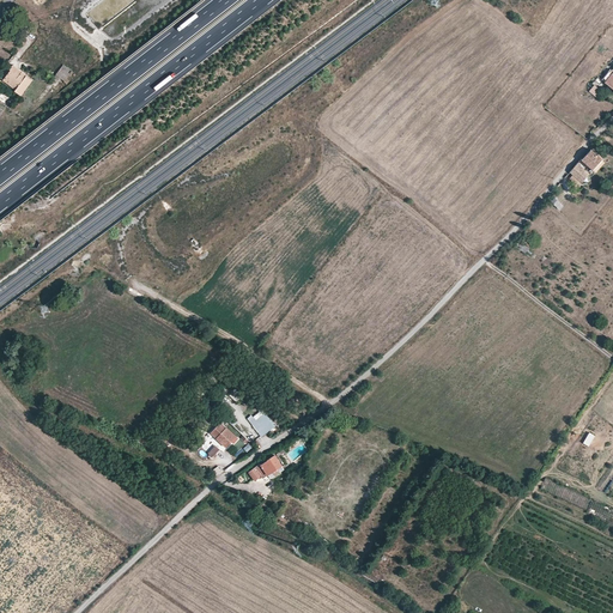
[(65,65),(58,74),(66,82),(70,76),(72,77),(73,74),(72,73),(73,72),(65,65)]
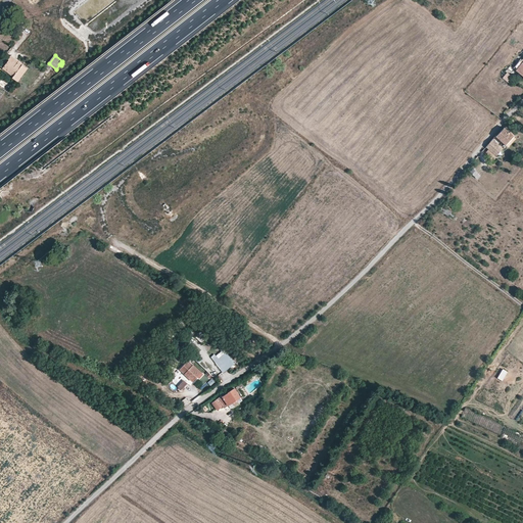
[(16,74),(14,77),(14,78),(18,81),(29,68),(12,56),(9,59),(10,60),(6,66),(16,74)]
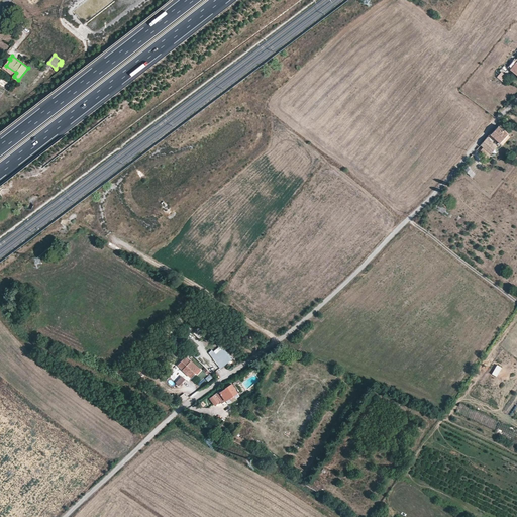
[(16,73),(6,66),(6,65),(4,68),(14,76),(16,73)]
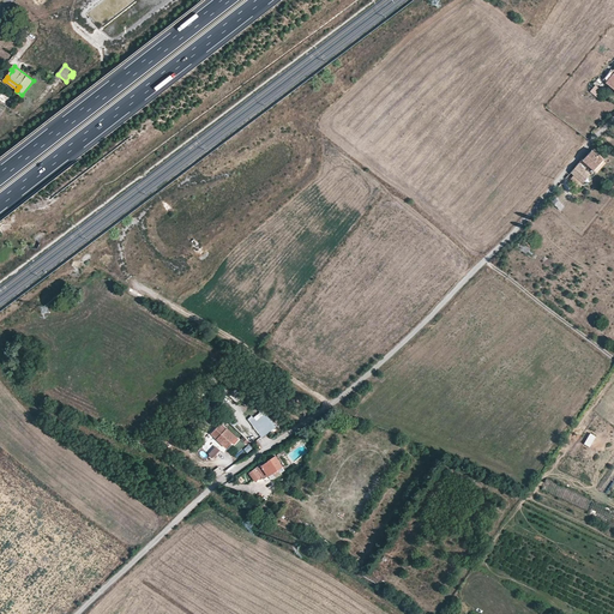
[(595,85),(590,92),(597,98),(602,91),(595,85)]
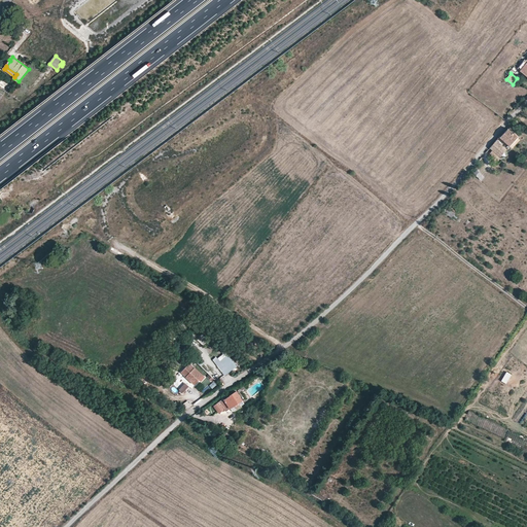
[(508,129),(500,137),(510,145),(512,147),(520,139),(508,129)]
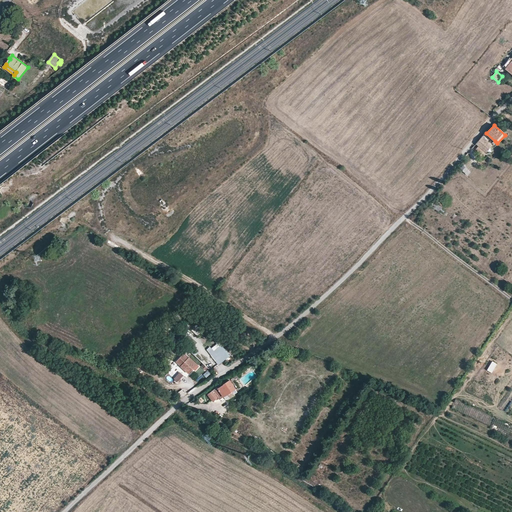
[(482,136),(476,143),(486,152),(492,146),(492,145),(482,136)]
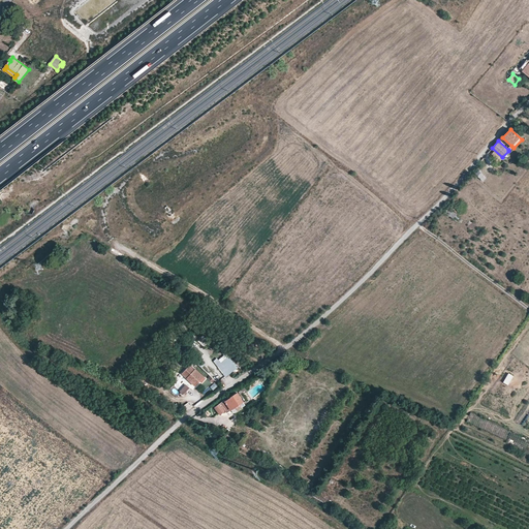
[(474,175),(484,182),(487,178),(478,170),(474,175)]
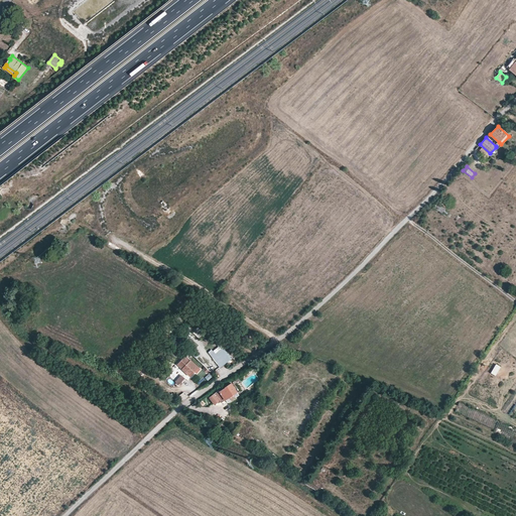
[(199,329),(194,332),(199,339),(203,336),(199,329)]
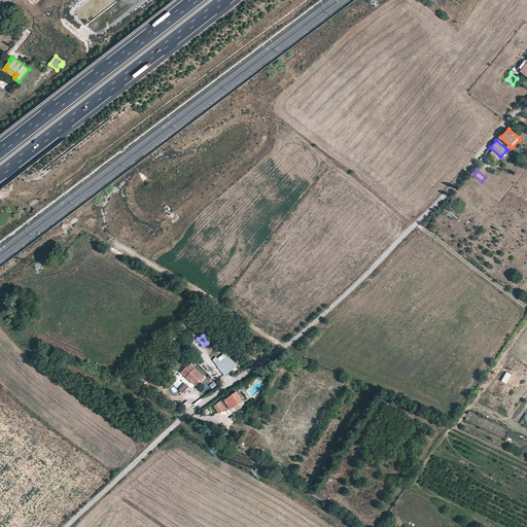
[(221,361),(219,358),(214,362),(225,376),(239,365),(227,355),(221,361)]
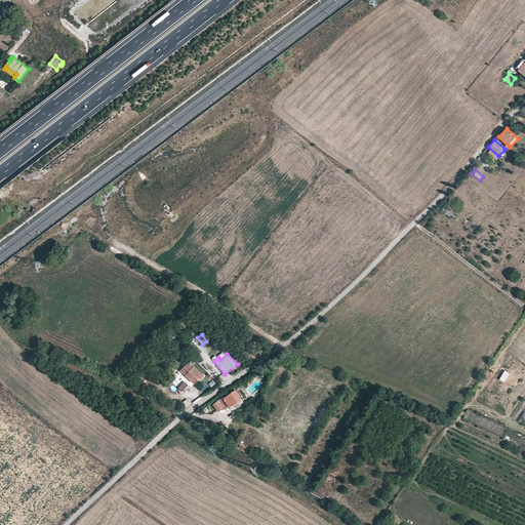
[(197,362),(194,366),(190,370),(187,367),(182,372),(193,382),(198,377),(200,379),(204,375),(199,371),(203,367),(197,362)]
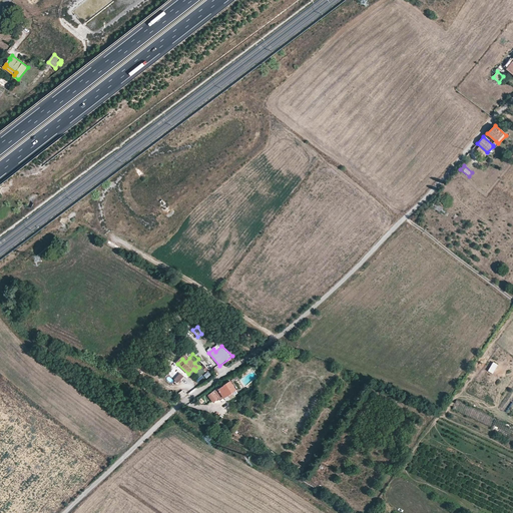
[(179,373),(174,380),(179,383),(184,376),(179,373)]
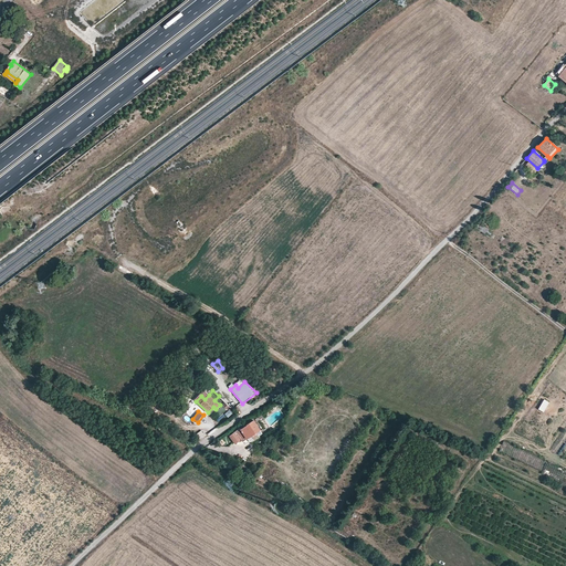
[(264,433),(255,420),(242,429),(241,428),(231,436),(237,443),(243,440),(244,442),(249,439),(251,441),(264,433)]
